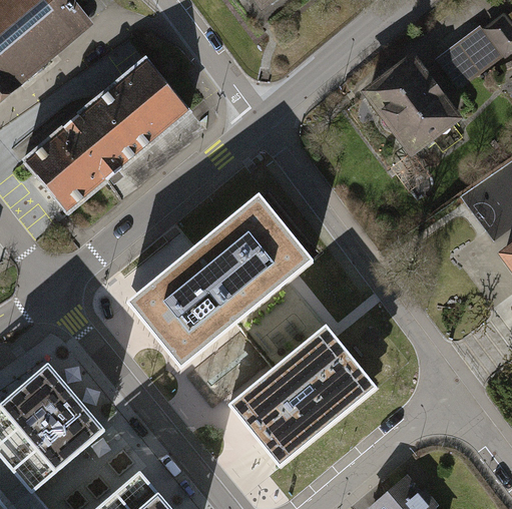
[(0,93),(85,26),(64,0),(0,0),(0,93)]
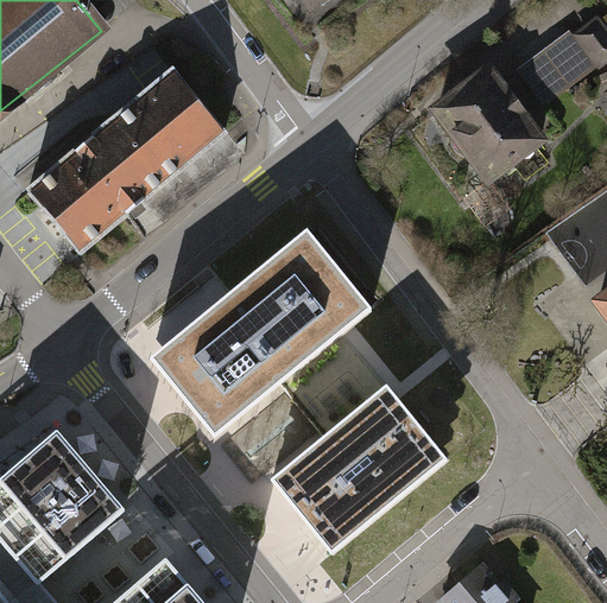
[(288,0),(309,24),(336,0),(288,0)]
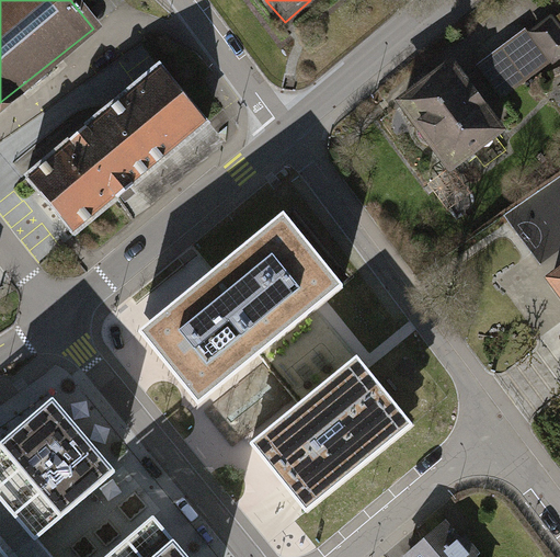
[(526,27),(478,64),(503,95),(551,59),(526,27)]
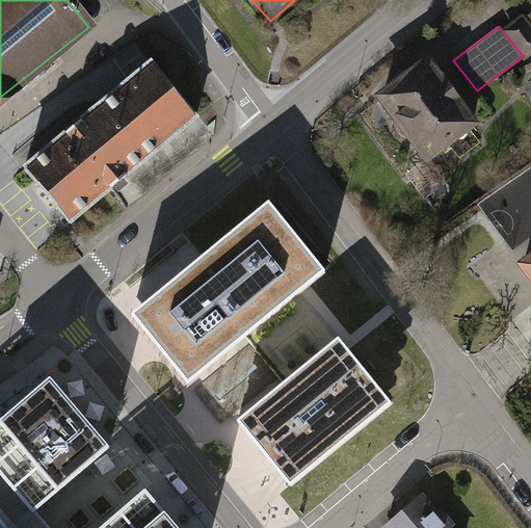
[(426,57),(371,96),(423,167),(477,128),(426,57)]
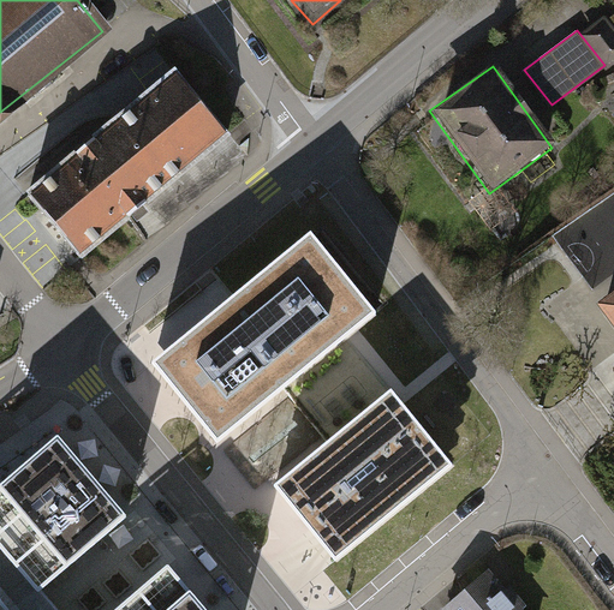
[(228,129),(176,67),(27,191),(79,253),(228,129)]
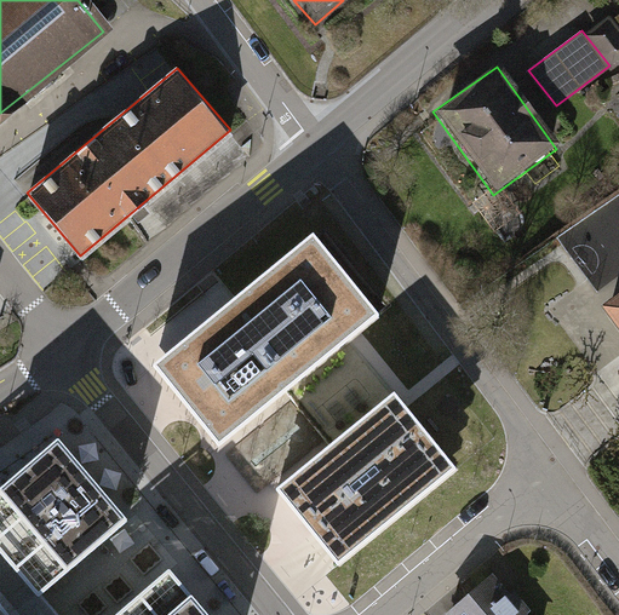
[(313,233),(153,362),(218,442),(378,312),(313,233)]
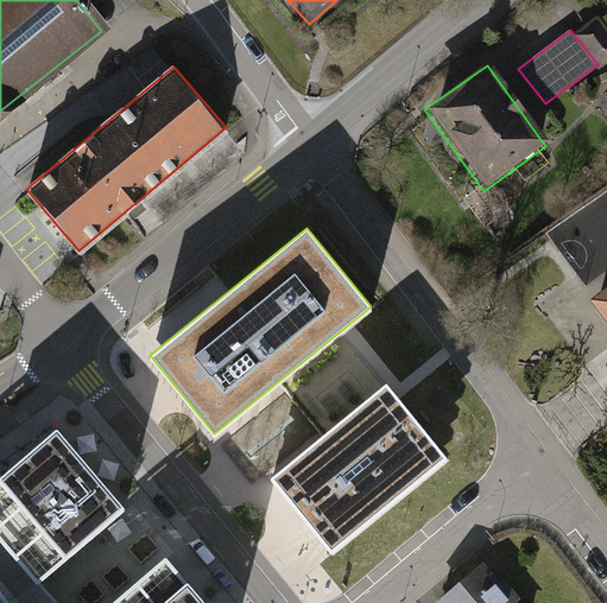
[(606,280),(585,297),(606,327),(606,280)]
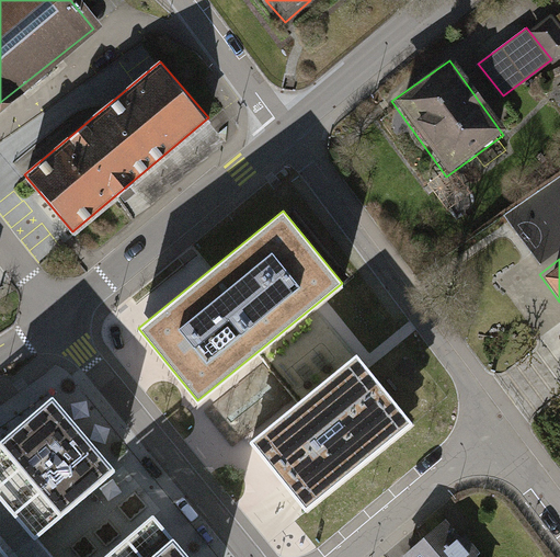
[(356,353),(250,440),(306,508),(412,421),(356,353)]
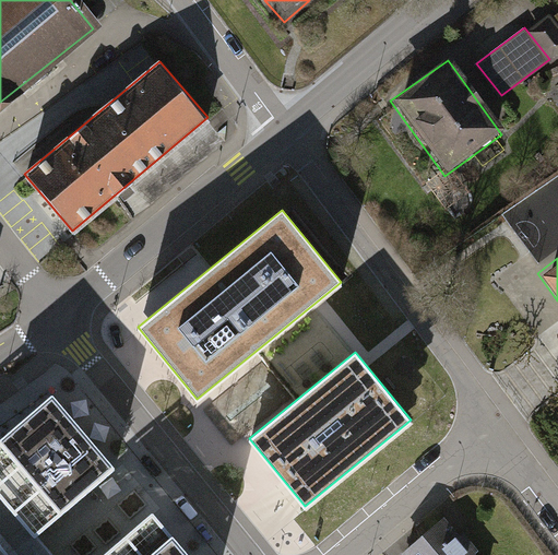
[(189,554),(182,546),(152,510),(98,554),(49,554),(34,535),(115,467),(83,429),(51,393),(0,437),(0,554),(189,554)]
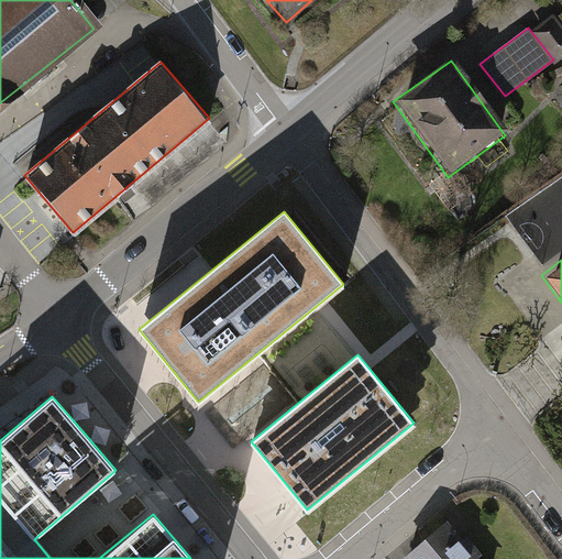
[(484,558),(450,517),(405,555),(408,558),(484,558)]
